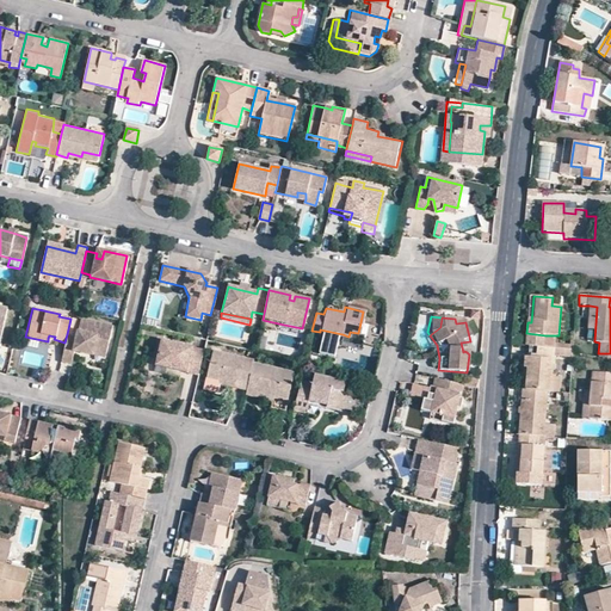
[(76,337),(67,334),(65,343),(61,360),(71,363),(74,350),(87,353),(87,347),(105,352),(111,327),(81,320),(76,337)]
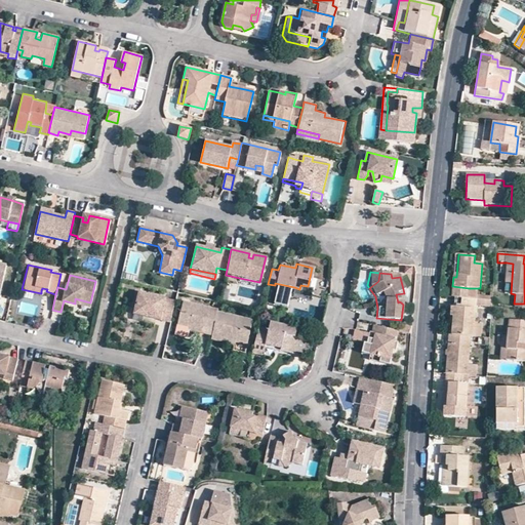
[(326,292),(328,280),(319,277),(316,289),(326,292)]
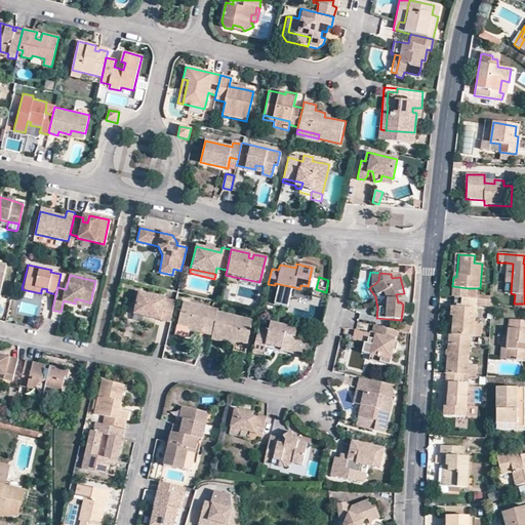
[(258,290),(259,282),(244,279),(242,286),(258,290)]
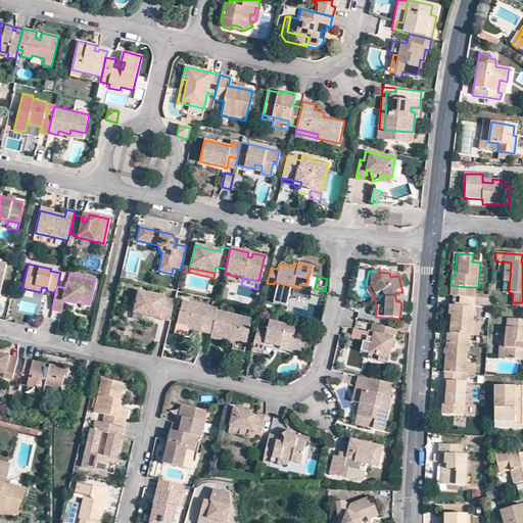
[(307,294),(308,286),(306,285),(299,284),(298,288),(293,286),(292,291),(307,294)]
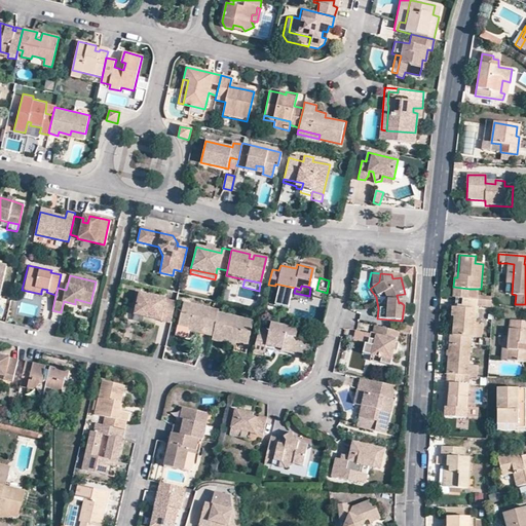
[(468,299),(470,289),(453,287),(452,297),(455,298),(468,299)]
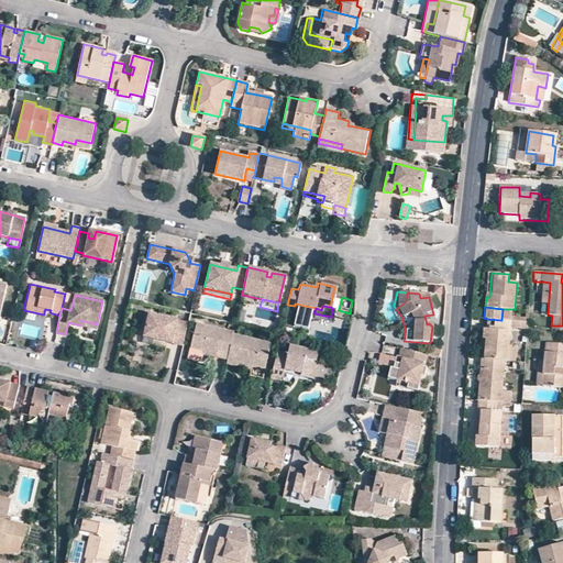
[(511,316),(511,309),(503,309),(501,320),(507,320),(507,316),(511,316)]
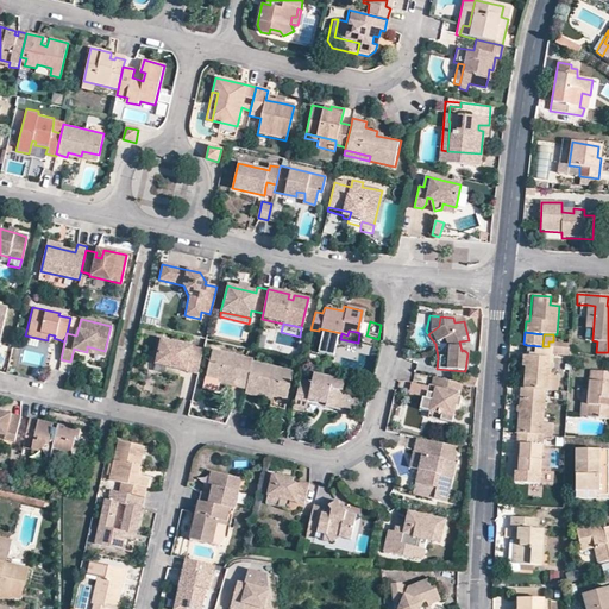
[(196,372),(201,350),(161,340),(155,363),(196,372)]
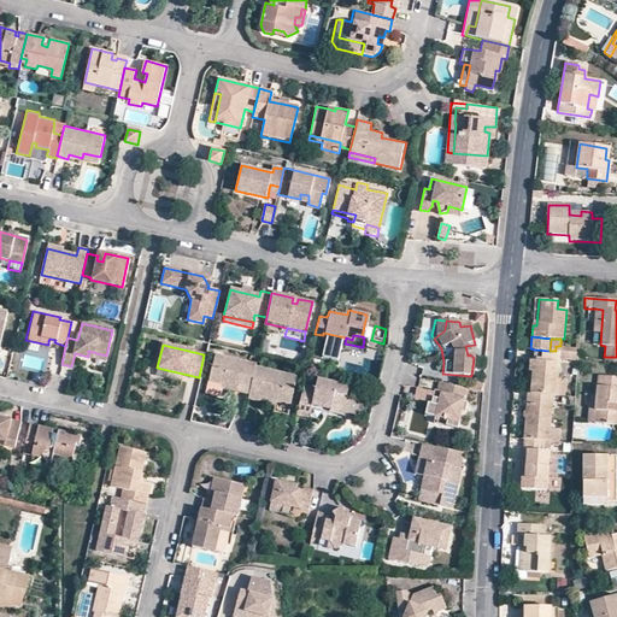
[(556,351),(550,351),(534,350),(533,362),(558,364),(559,351),(556,351)]
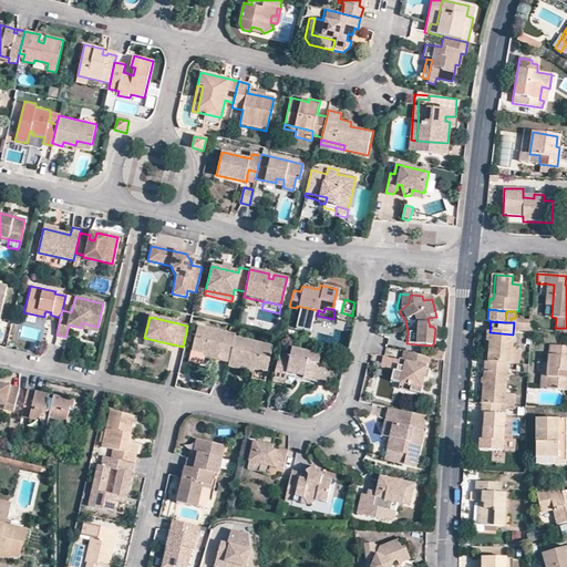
[(228,362),(234,339),(234,334),(196,326),(191,349),(220,356),(219,360),(228,362)]
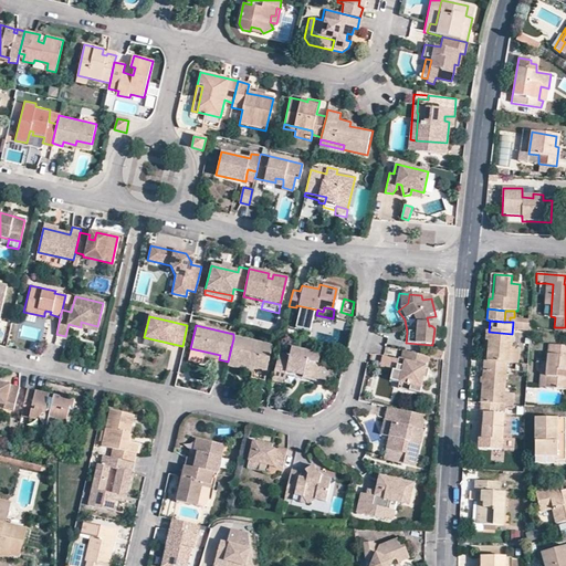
[(511,347),(512,334),(489,332),(486,332),(485,341),(489,341),(486,362),(507,364),(510,364),(511,347)]
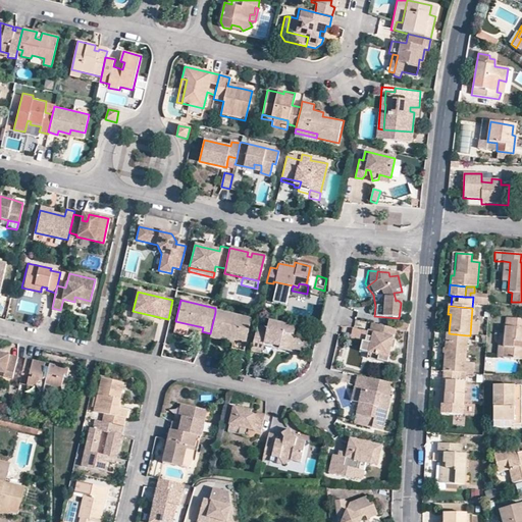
[(215,312),(210,333),(209,337),(217,340),(217,336),(244,343),(249,320),(215,312)]
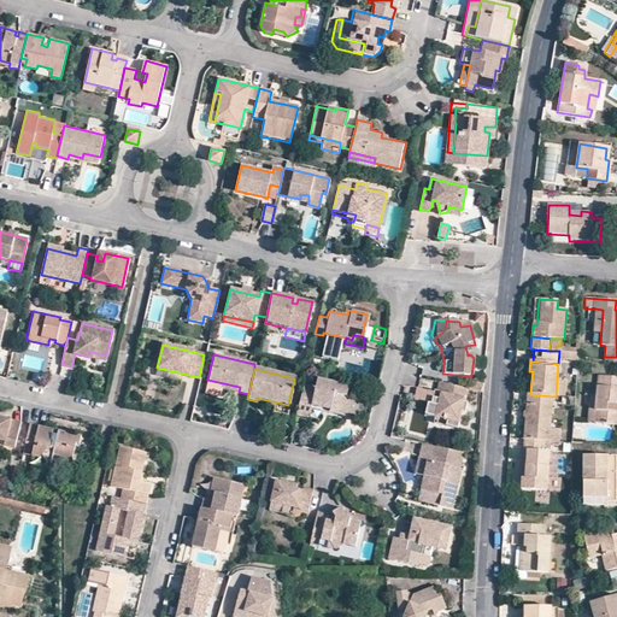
[(616,377),(597,376),(597,387),(595,394),(595,395),(594,423),(616,424),(616,377)]
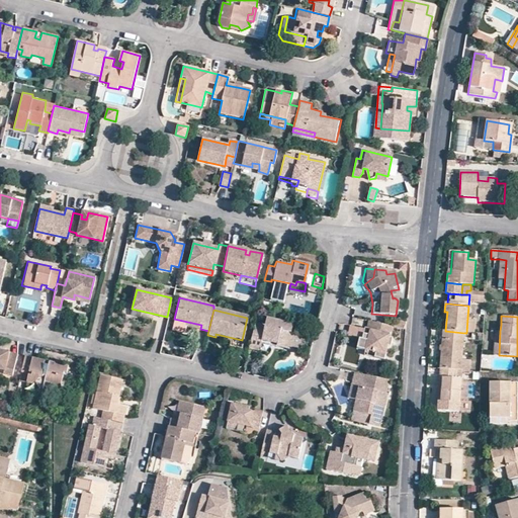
[(184,325),(200,329),(201,325),(174,319),(171,331),(182,333),(184,325)]
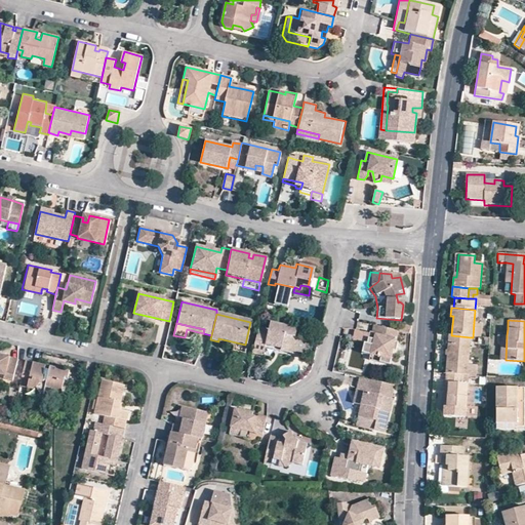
[(268,330),(257,328),(251,353),(263,356),(266,342),(281,347),(280,352),(292,355),(296,337),(293,336),(295,329),(269,323),(268,330)]
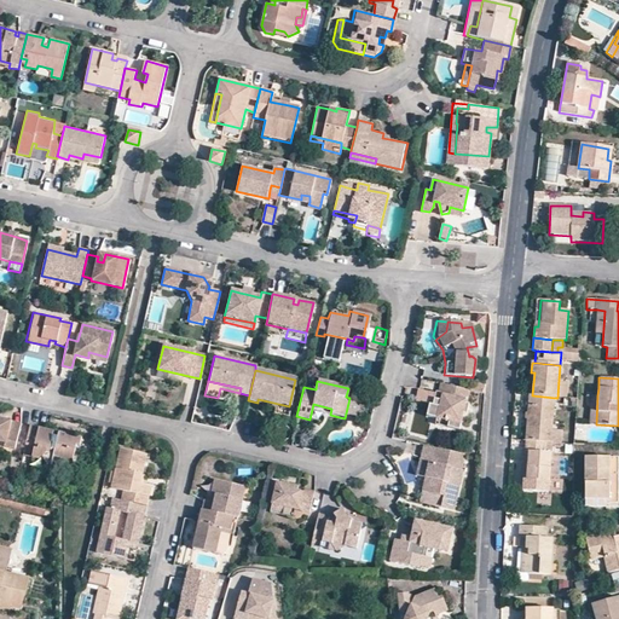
[(470,391),(443,385),(441,392),(437,391),(437,394),(433,405),(431,404),(428,417),(438,420),(438,417),(447,420),(449,422),(447,428),(460,432),(463,415),(467,416),(469,405),(467,404),(470,391)]
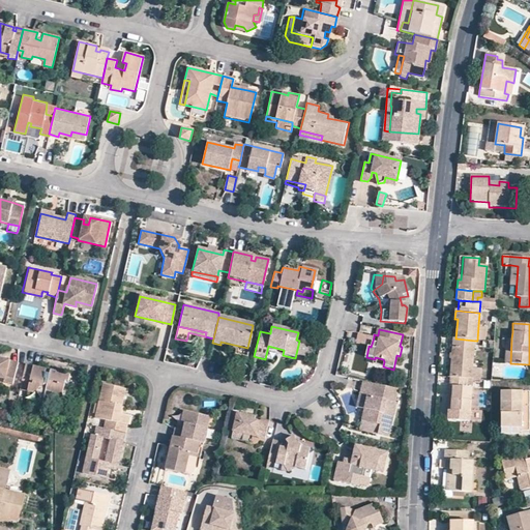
[(371,347),(374,337),(359,333),(356,343),(369,346),(371,347)]
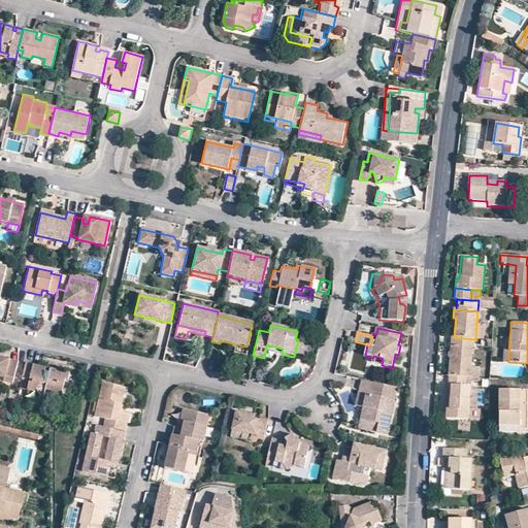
[(473,339),(454,337),(452,337),(449,375),(466,376),(470,377),(471,365),(473,339)]
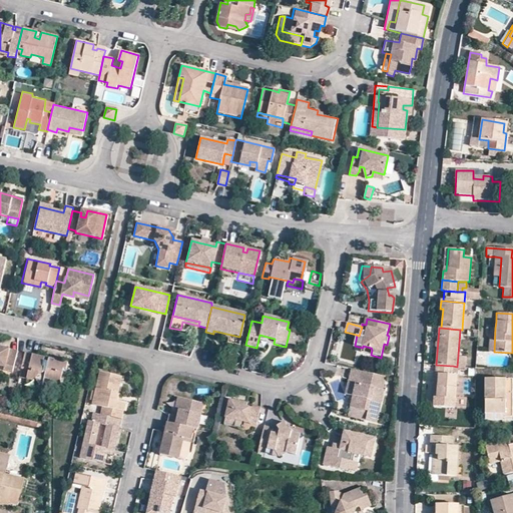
[(290,330),(286,347),(293,348),(298,332),(290,330)]
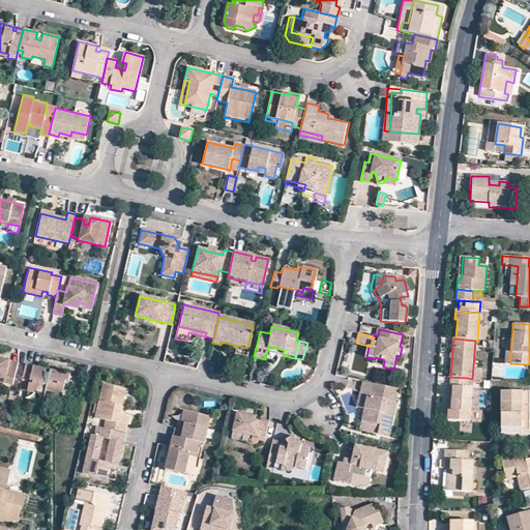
[(221,342),(221,345),(235,348),(234,356),(245,358),(247,348),(221,342)]
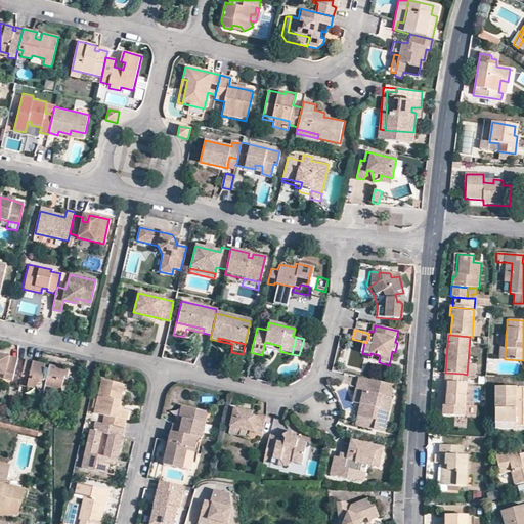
[(265,342),(262,355),(268,356),(270,349),(279,351),(280,346),(265,342)]
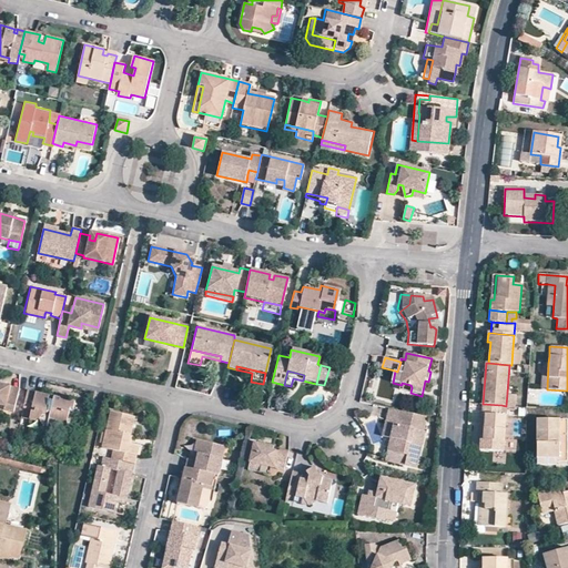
[(402,383),(402,385),(401,391),(411,393),(412,387),(411,385),(402,383)]
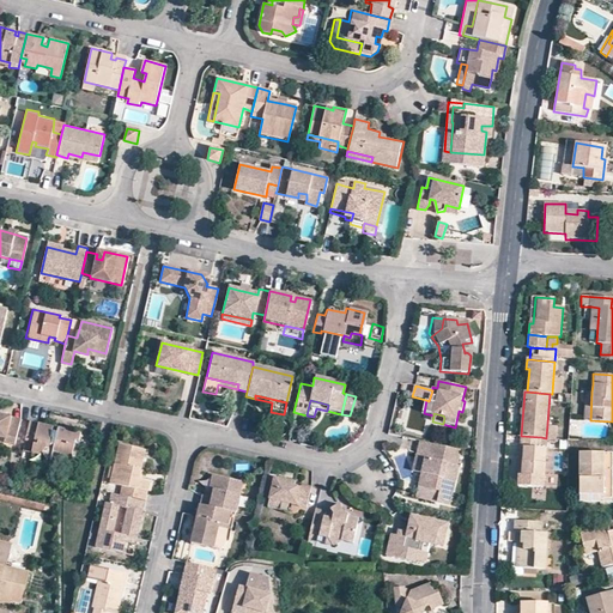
[(0,437),(4,439),(2,443),(13,445),(18,422),(8,419),(8,417),(5,416),(0,417),(0,437)]
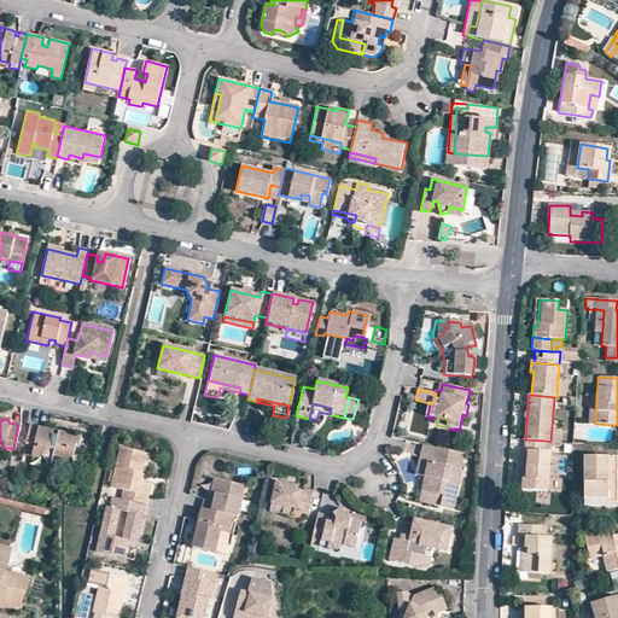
[(52,430),(28,424),(21,454),(36,458),(39,455),(45,464),(48,460),(66,464),(71,447),(76,448),(80,437),(58,431),(57,436),(51,435),(52,430)]
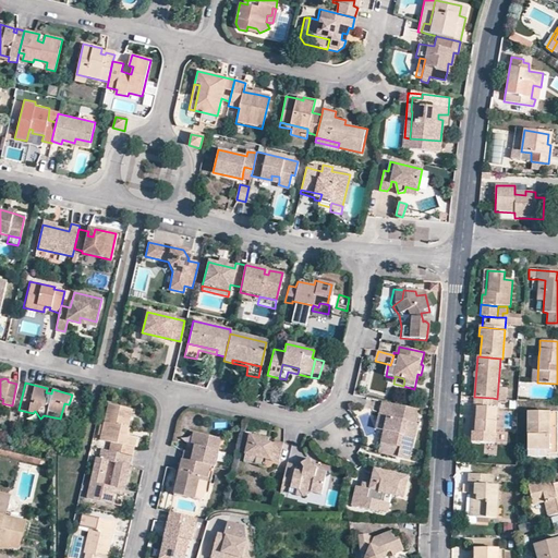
[(492,408),(493,398),(474,397),(473,407),(476,407),(492,408)]
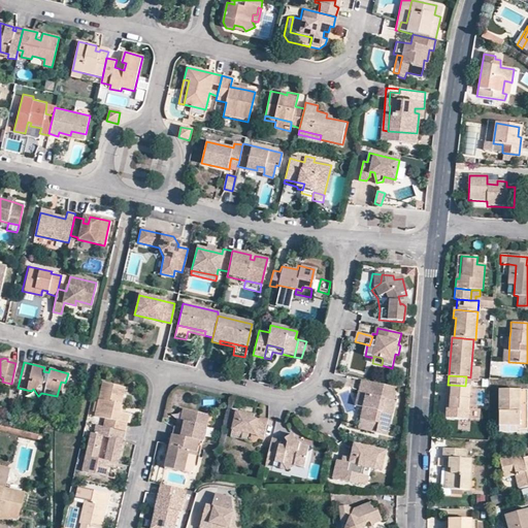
[(399,389),(373,383),(369,396),(360,394),(357,405),(365,407),(362,418),(375,421),(375,418),(381,419),(381,423),(377,432),(389,435),(397,402),(395,402),(399,389)]
